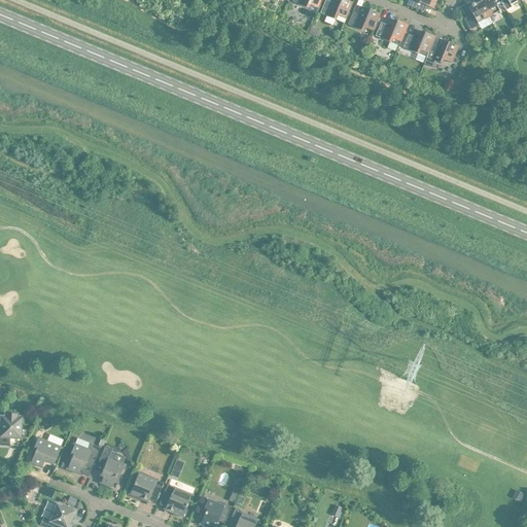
[(337,15),(345,19),(352,2),(346,0),(337,0),(335,6),(324,1),(319,13),(336,20),(337,15)]
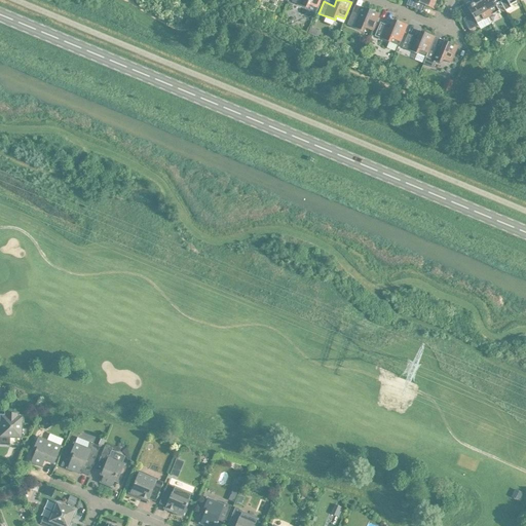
[(435,0),(407,0),(406,4),(417,9),(419,3),(431,8),(435,0)]
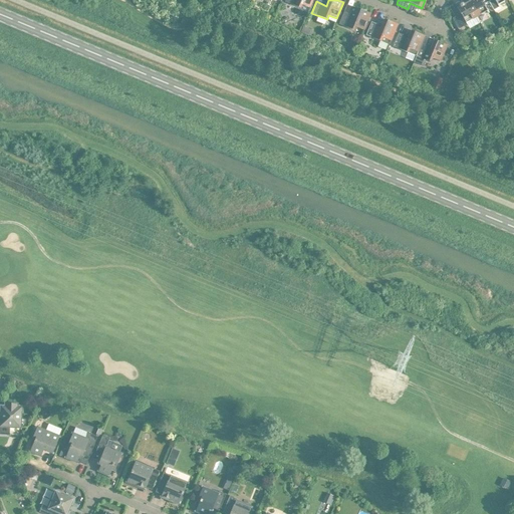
[(469,0),(467,1),(476,17),(487,11),(483,4),(488,1),(487,0),(469,0)]
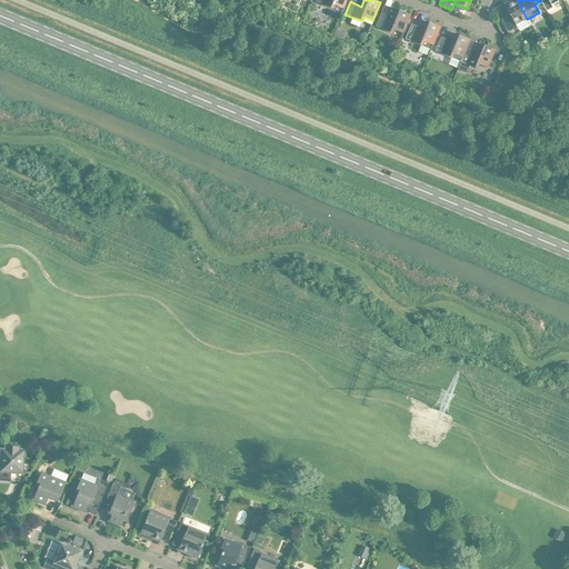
[(508,6),(509,7),(506,8),(503,3),(497,7),(503,19),(500,21),(508,33),(517,29),(518,30),(530,23),(527,19),(517,1),(513,3),(512,3),(511,2),(510,2),(509,3),(508,5),(508,6)]
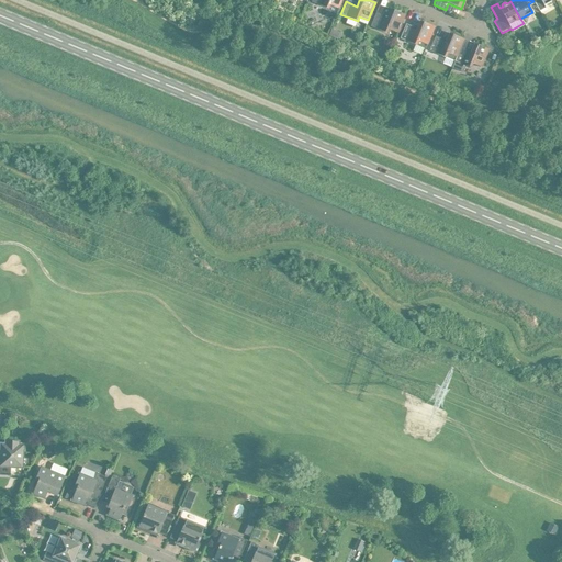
[(389,29),(397,33),(405,14),(380,4),(370,26),(386,33),(389,29)]
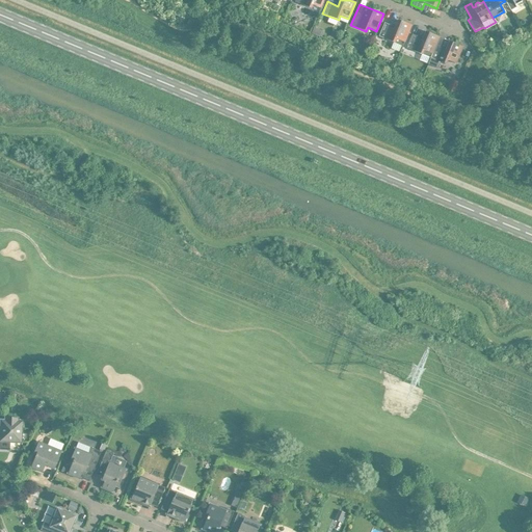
[(397,20),(394,29),(383,25),(378,36),(402,46),(410,25),(397,20)]
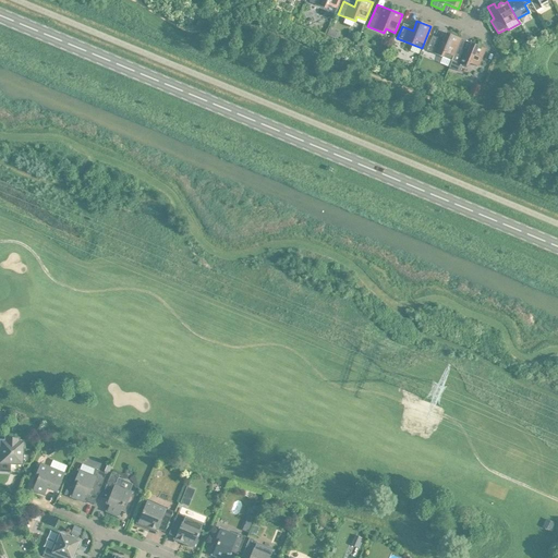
[(332,38),(336,32),(328,28),(325,35),(332,38)]
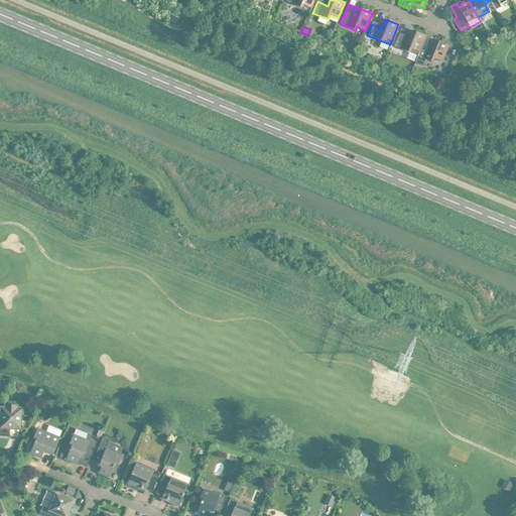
[(418,52),(425,36),(412,30),(409,39),(398,35),(394,46),(409,52),(411,48),(418,52)]
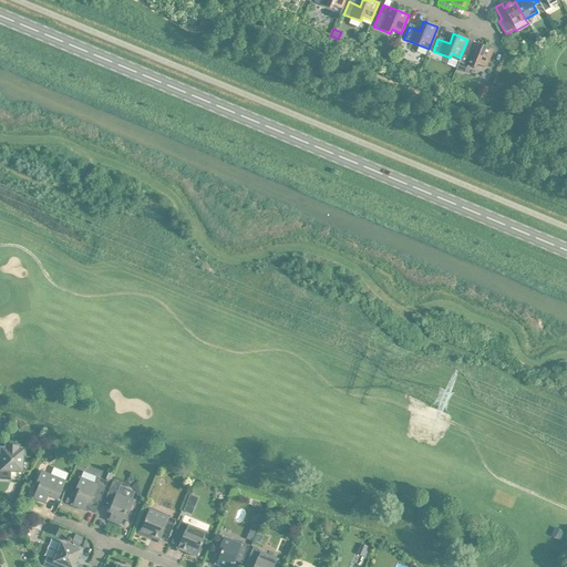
[(464,47),(460,58),(455,69),(467,74),(471,66),(475,69),(476,64),(485,68),(493,50),(478,43),(475,51),(464,47)]
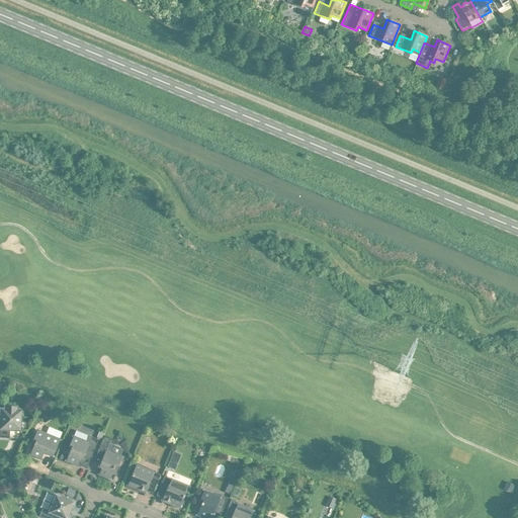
[(435,87),(442,90),(446,80),(439,78),(435,87)]
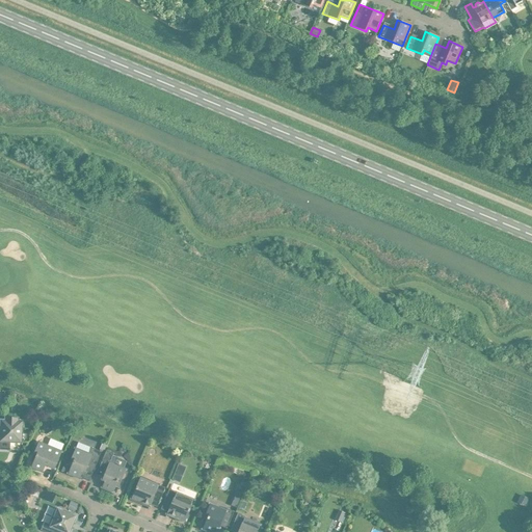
[(9,443),(22,444),(23,420),(19,420),(19,417),(4,416),(4,419),(0,419),(0,449),(9,450),(9,443)]
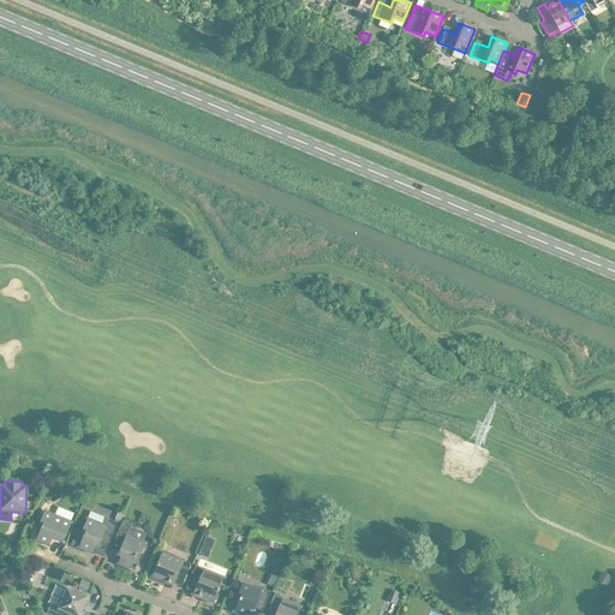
[(48,545),(52,536),(63,541),(71,521),(45,511),(36,531),(39,532),(35,539),(48,545)]
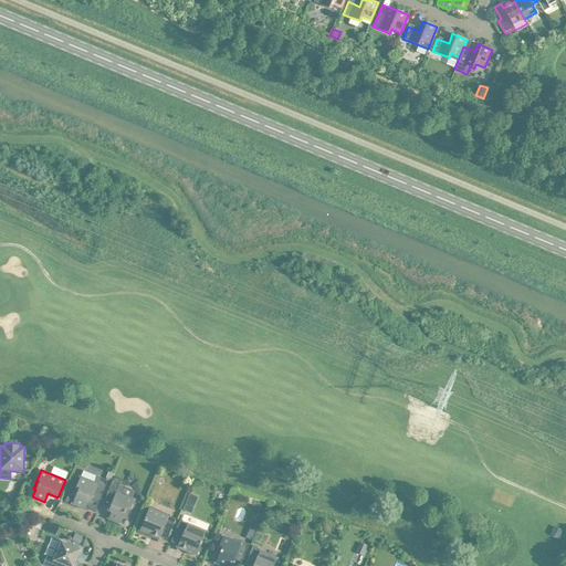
[(72,503),(84,509),(88,498),(98,502),(107,481),(96,477),(94,483),(80,478),(72,495),(75,496),(72,503)]
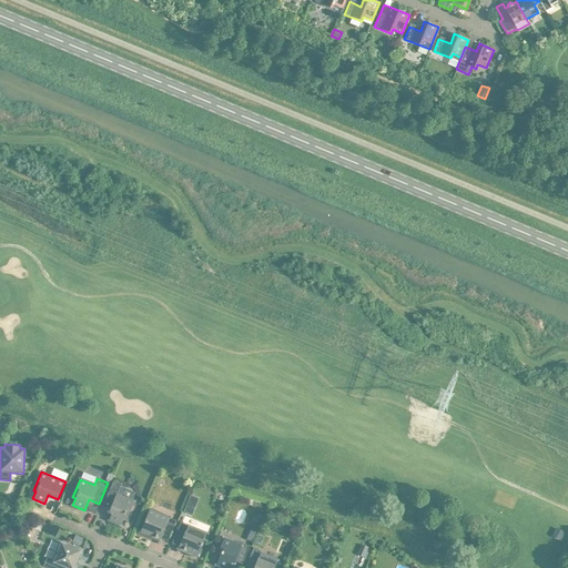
[(118,492),(121,484),(113,480),(102,507),(112,510),(109,520),(120,525),(123,518),(127,519),(133,501),(117,494),(118,492)]
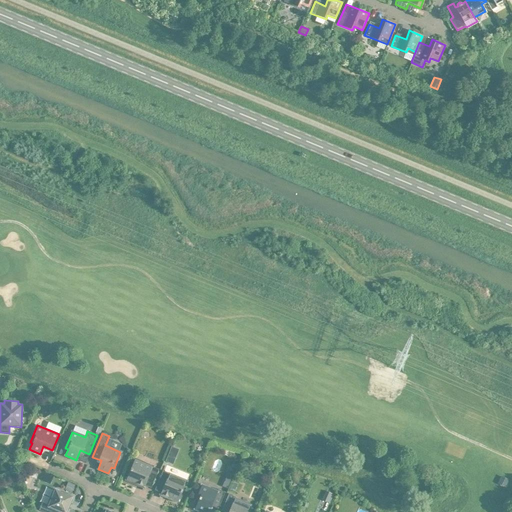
[(172,464),(178,449),(171,446),(165,461),(172,464)]
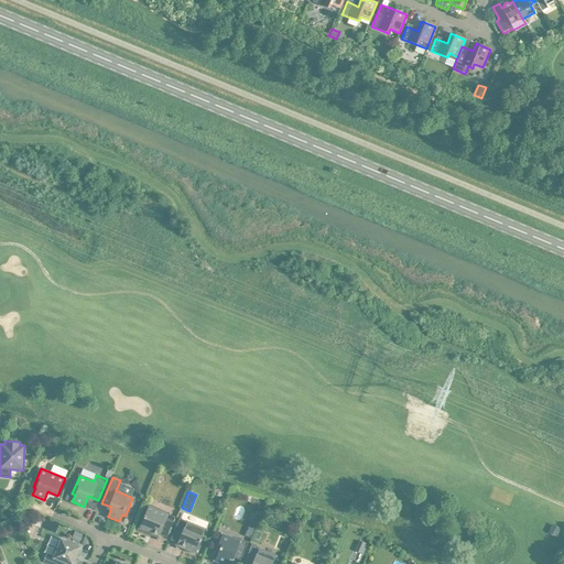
[(151,532),(166,538),(174,517),(148,506),(139,529),(151,533),(151,532)]
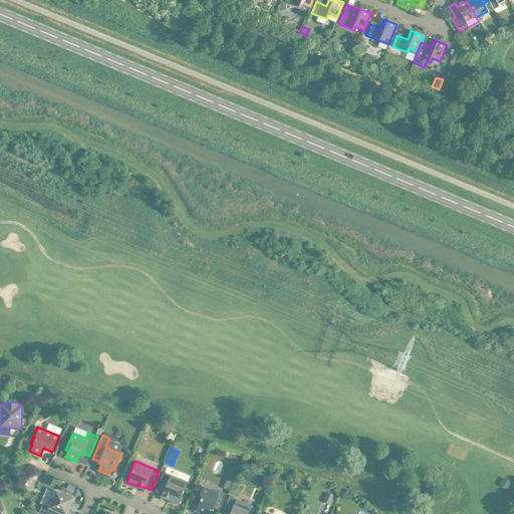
[(168,499),(178,504),(187,483),(163,473),(155,492),(168,497),(168,499)]
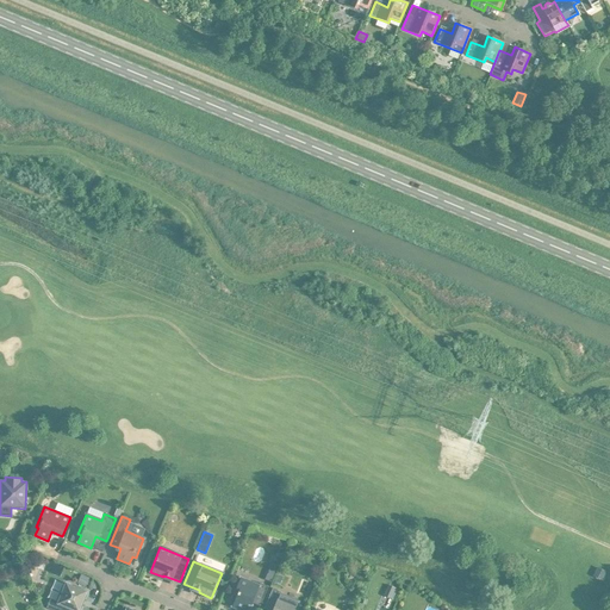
[(595,574),(598,567),(590,562),(586,571),(595,574)]
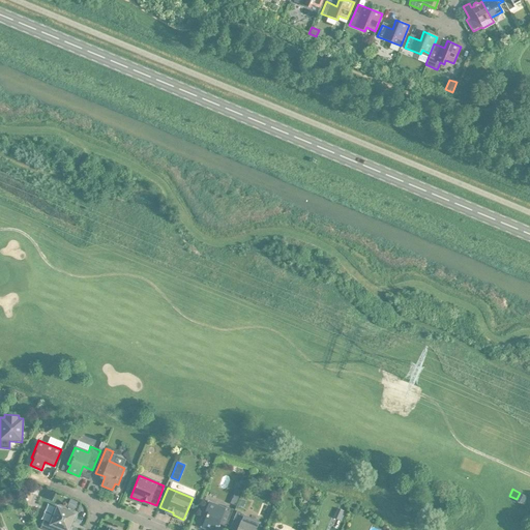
[(74,510),(78,502),(69,499),(66,507),(74,510)]
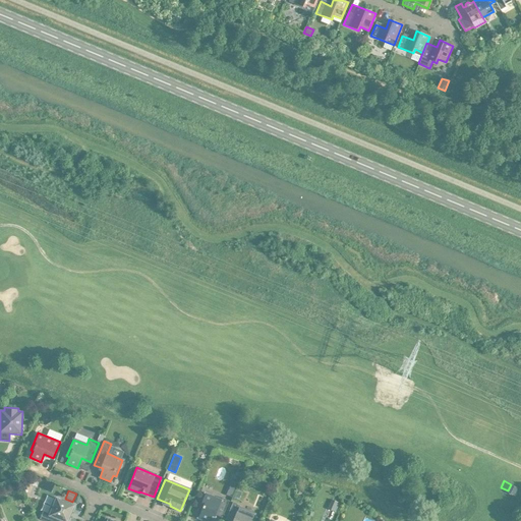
[(197,518),(205,520),(209,520),(213,514),(222,518),(228,501),(221,498),(220,501),(205,494),(198,510),(200,511),(197,518)]
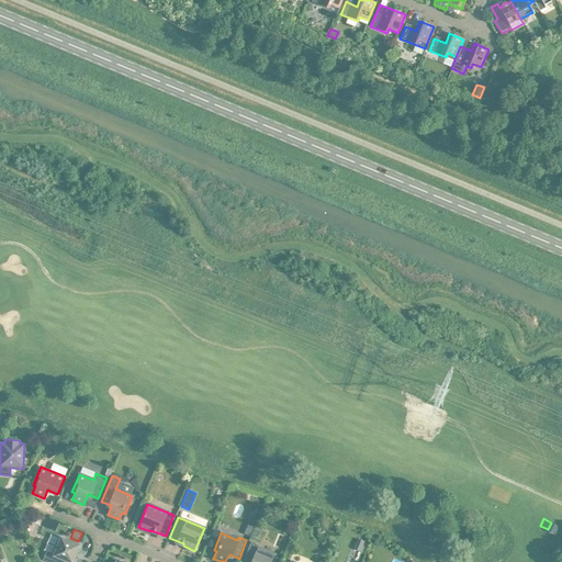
[(74,561),(81,544),(59,536),(56,544),(55,548),(52,554),(45,552),(42,560),(47,561),(74,561)]
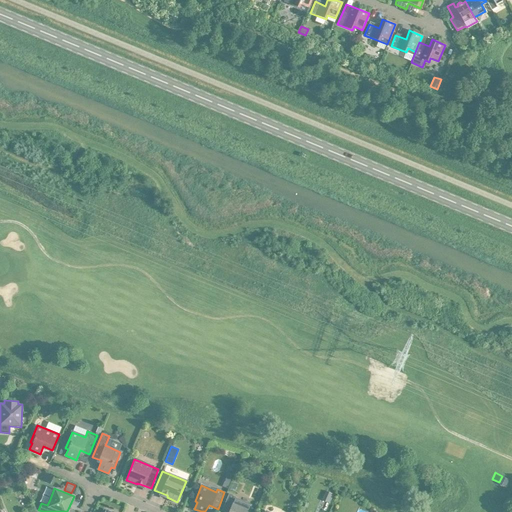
[(333,494),(326,491),(322,500),(329,503),(333,494)]
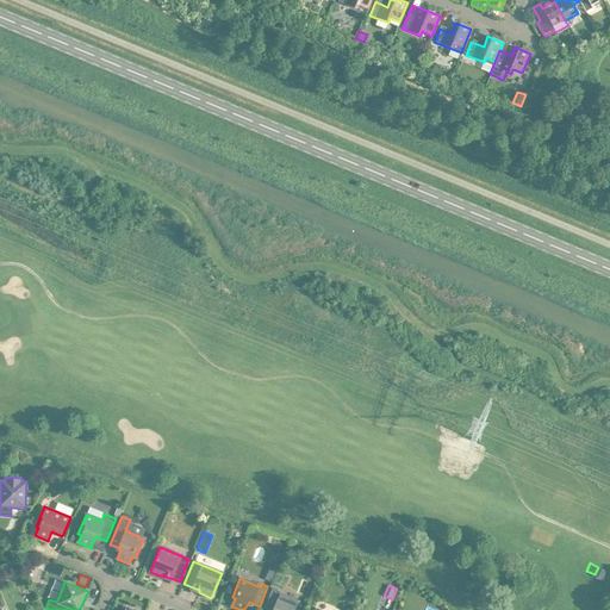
[(280,592),(272,589),(263,608),(269,609),(293,609),(298,602),(279,595),(280,592)]
